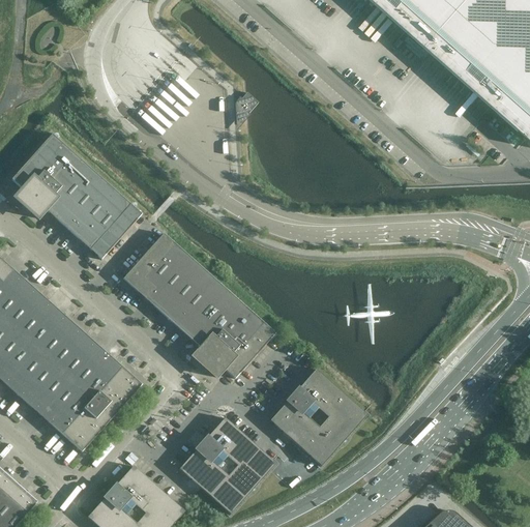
[(372,0),(529,139),(529,0),(372,0)]
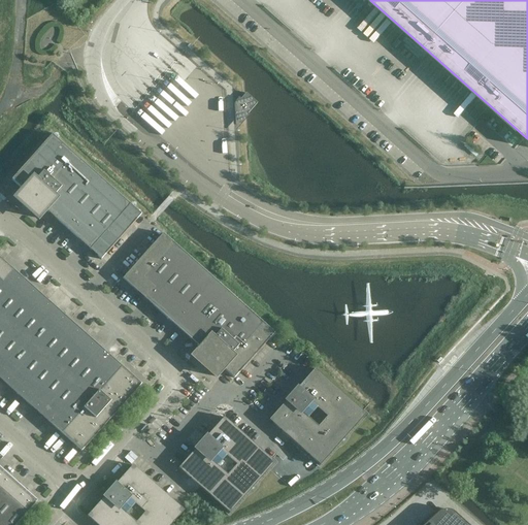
[(245,90),(236,101),(237,123),(257,100),(245,90)]
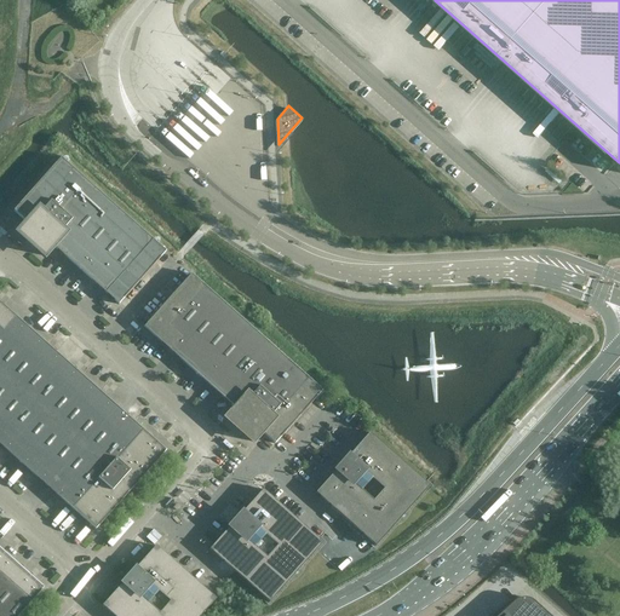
[(61,154),(13,207),(27,219),(18,229),(45,253),(53,243),(57,246),(107,291),(115,297),(119,301),(166,248),(153,236),(61,154)]
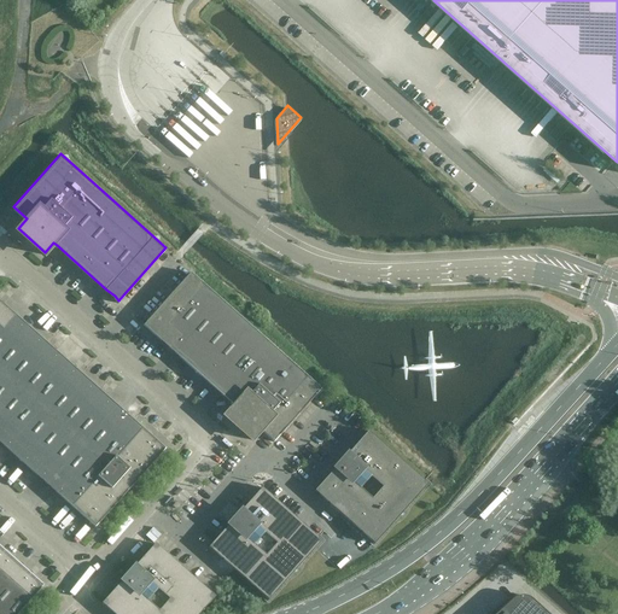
[(149,328),(184,358),(234,404),(225,414),(252,438),(261,428),(274,439),(321,387),(191,270),(146,320),(151,326),(149,328)]
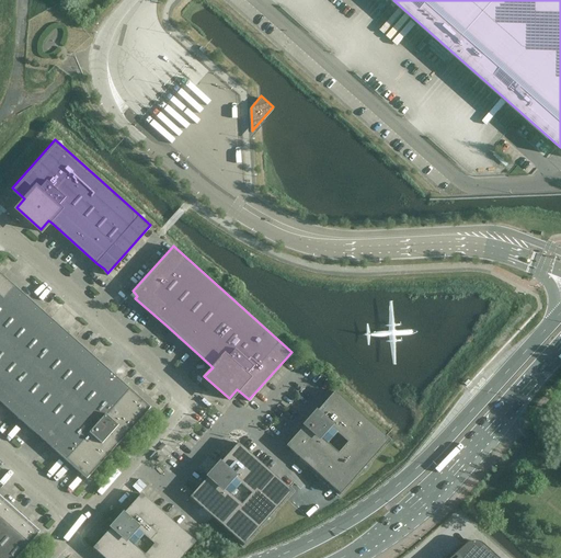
[(0,271),(0,400),(49,444),(48,446),(56,453),(53,457),(80,482),(150,406),(0,271)]
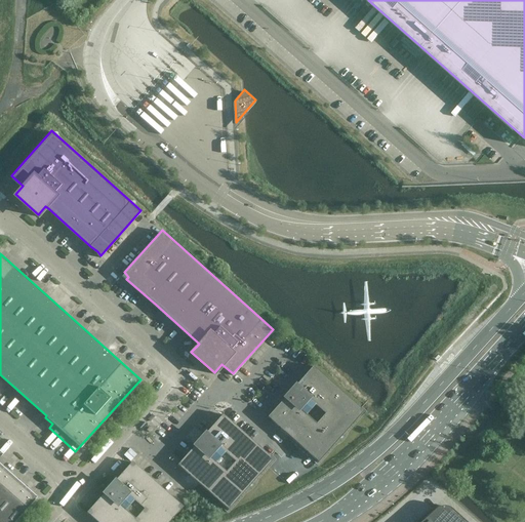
[(363,410),(313,364),(267,415),(318,460),(363,410)]
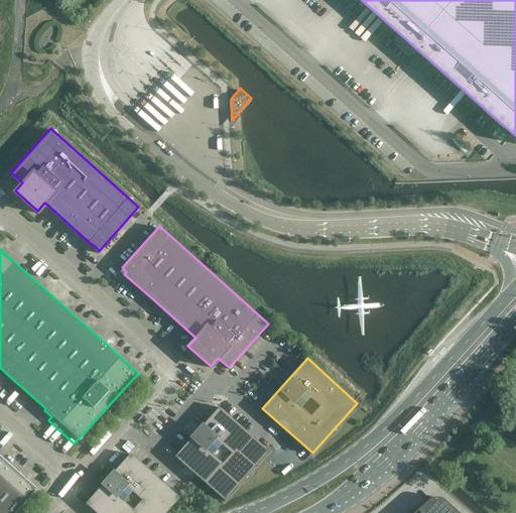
[(224,500),(268,450),(218,405),(173,455),(224,500)]
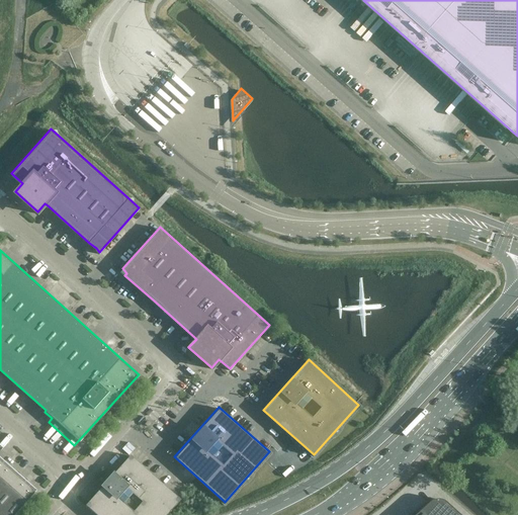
[(165,514),(180,498),(131,454),(130,453),(85,503),(98,514),(165,514)]
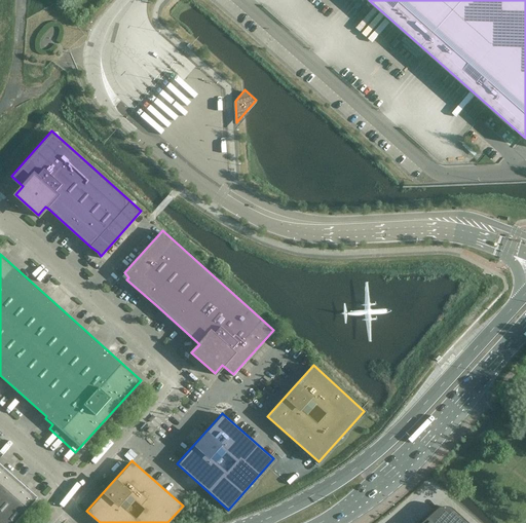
[(0,522),(11,522),(37,496),(0,462),(0,522)]
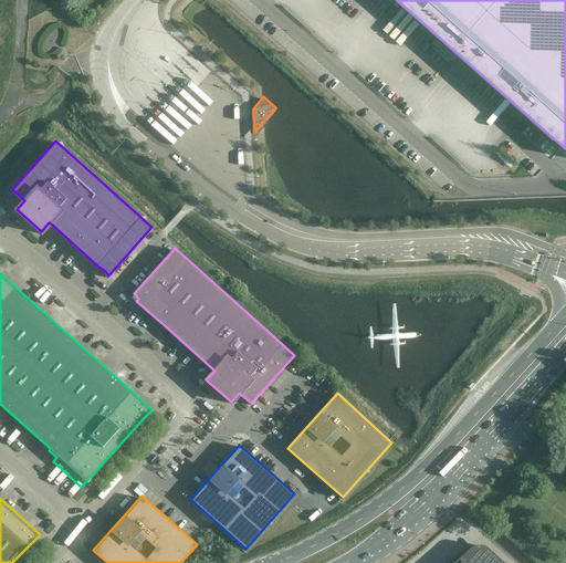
[(504,562),(486,546),(485,545),(483,544),(480,543),(478,543),(475,543),(472,544),(471,545),(470,546),(457,559),(458,560),(459,559),(460,560),(458,562),(504,562)]
